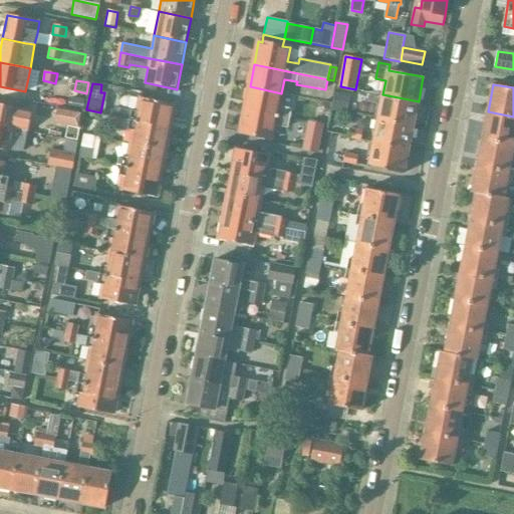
[(245,109),(290,118),(291,109),(279,107),(281,93),(250,86),(245,109)]
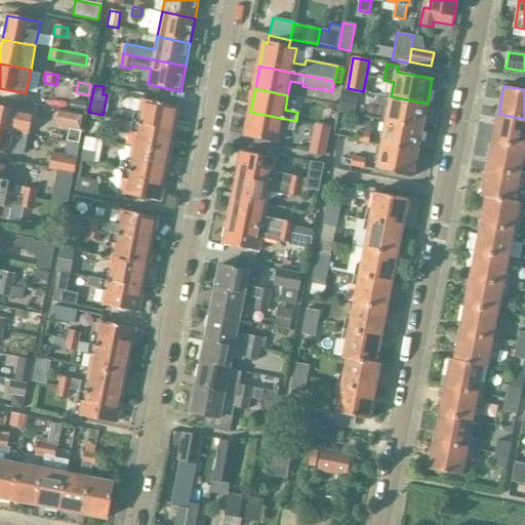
[(428,104),(391,96),(377,93),(376,104),(389,107),(387,121),(422,128),(428,104)]
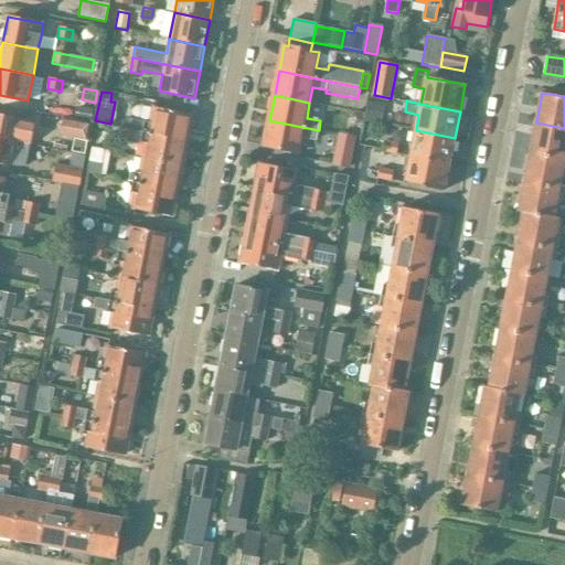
[(368,103),(364,120),(379,124),(382,105),(368,103)]
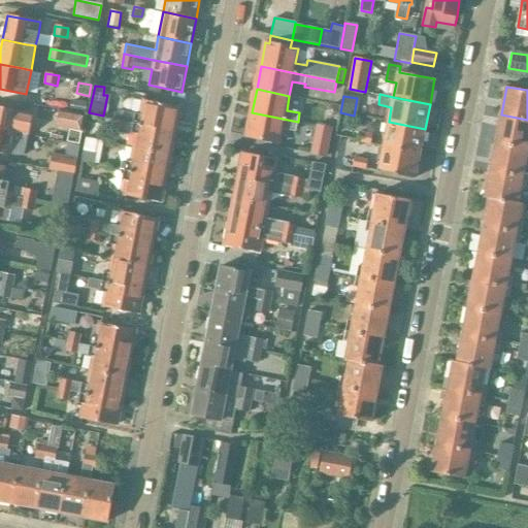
[(71,100),(69,111),(85,114),(86,114),(89,103),(71,100)]
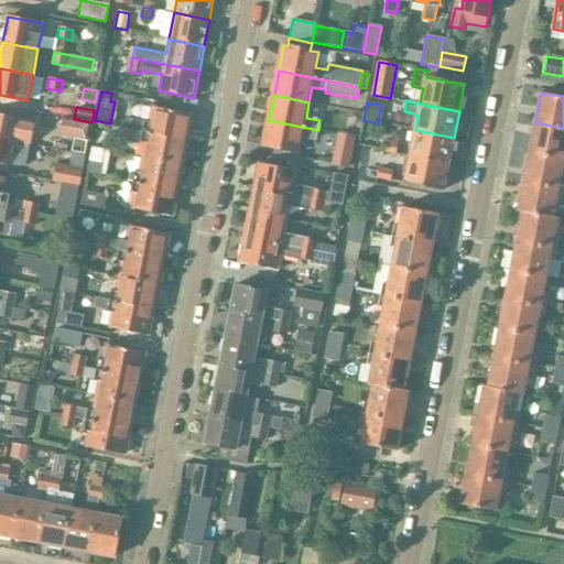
[(142,132),(185,140),(191,114),(154,107),(151,122),(133,119),(131,130),(133,130),(142,132)]
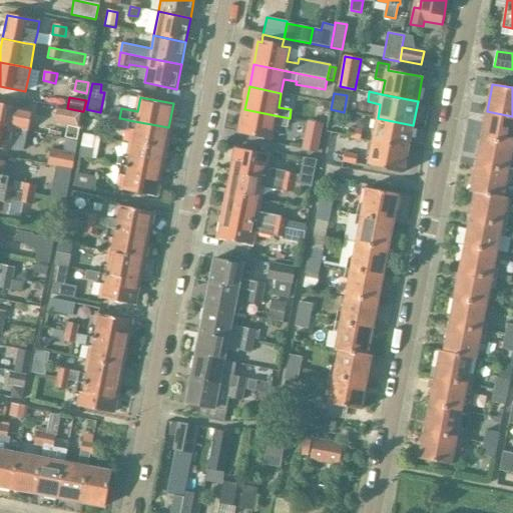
[(320,112),(325,112),(329,110),(330,102),(322,101),(318,103),(318,108),(320,112)]
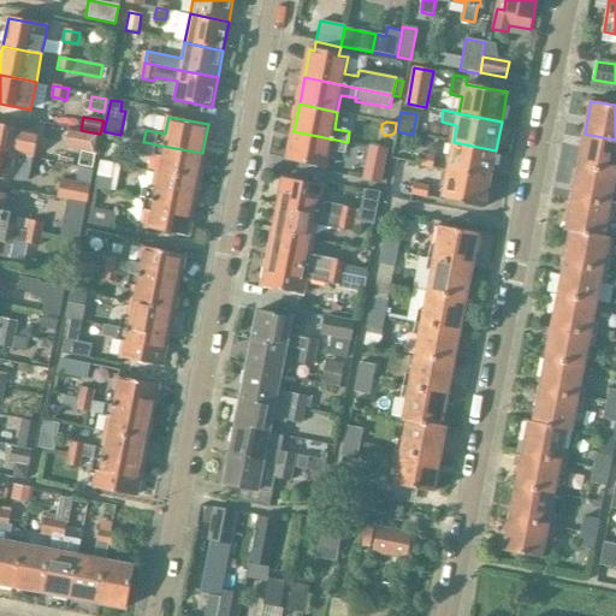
[(0,125),(0,150),(31,158),(36,132),(0,125)]
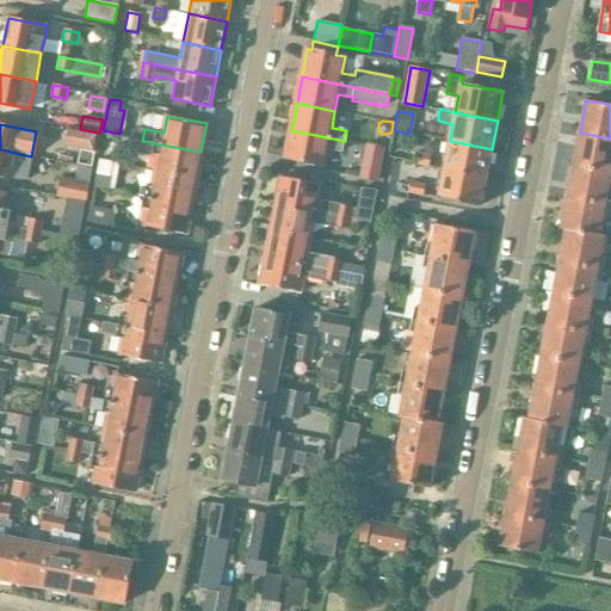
[(65,147),(94,153),(98,133),(80,129),(68,128),(65,147)]
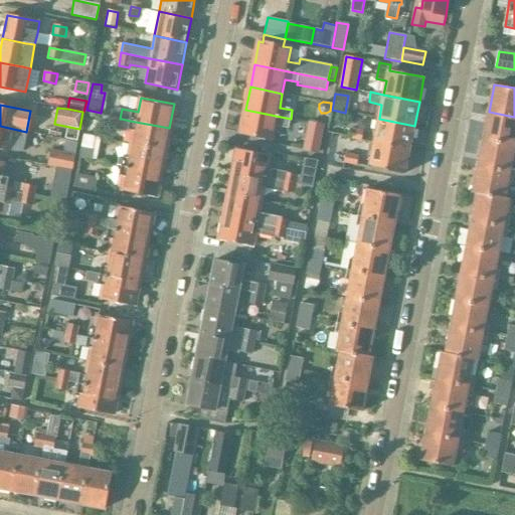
[(111,111),(109,117),(111,117),(120,119),(122,109),(116,108),(111,111)]
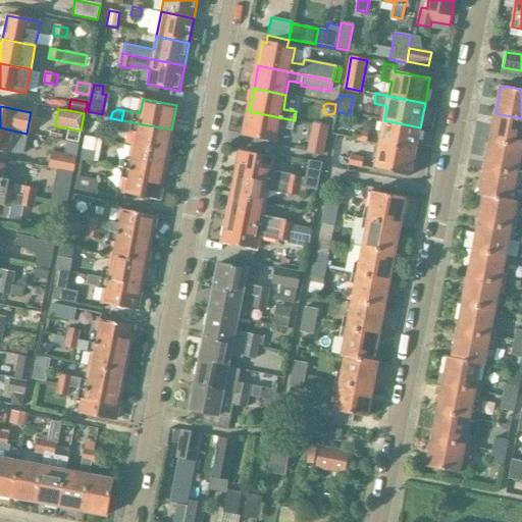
[(295,120),(249,111),(245,135),(276,141),(279,127),(293,129),(295,120)]
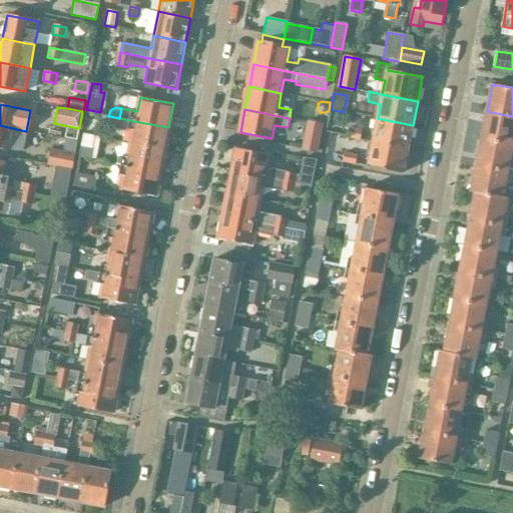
[(481,137),(512,143),(512,116),(487,111),(481,137)]
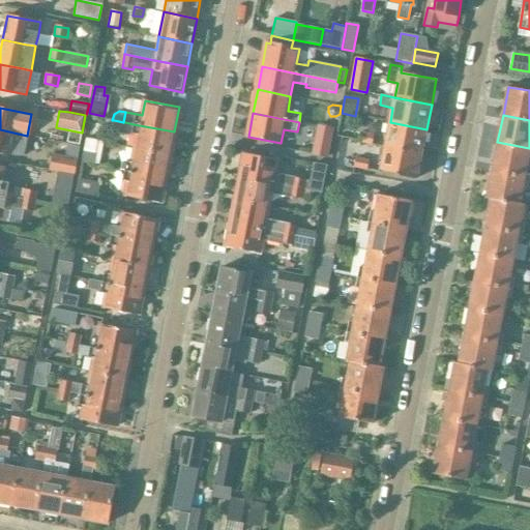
[(123,133),(125,122),(123,122),(114,120),(113,130),(123,133)]
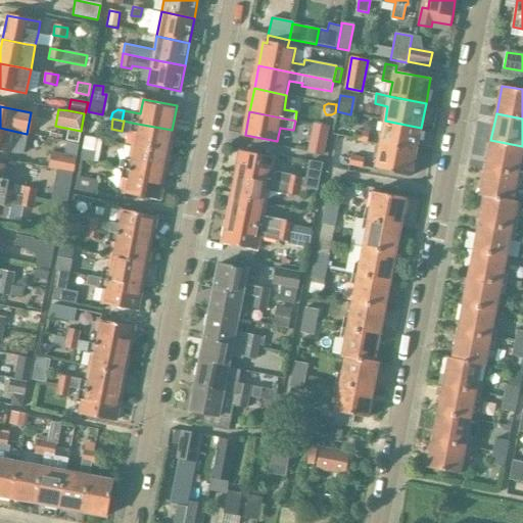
[(385,121),(380,145),(417,151),(421,128),(385,121)]
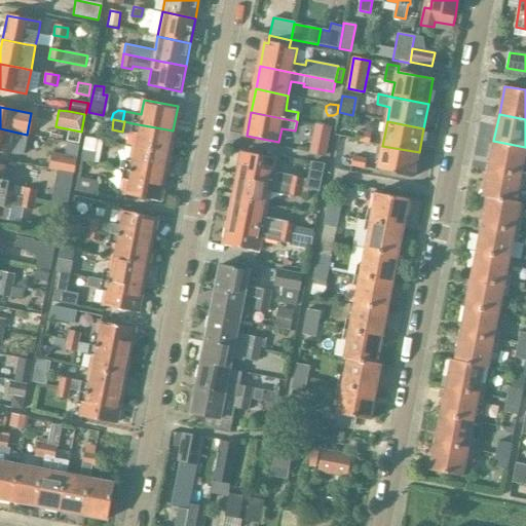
[(137,134),(134,148),(168,155),(173,130),(133,123),(130,133),(137,134)]
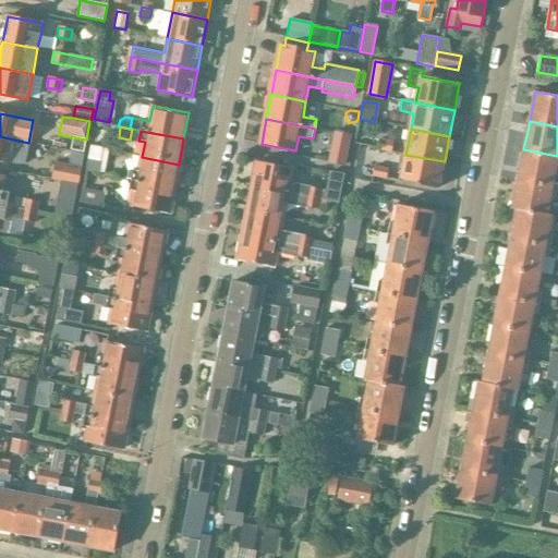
[(344,165),(350,135),(339,133),(334,162),(344,165)]
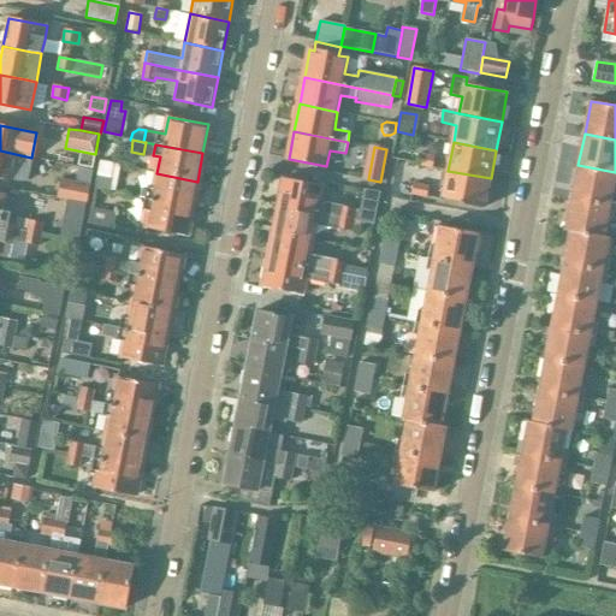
[(31,158),(0,150),(0,176),(21,181),(28,181),(31,158)]
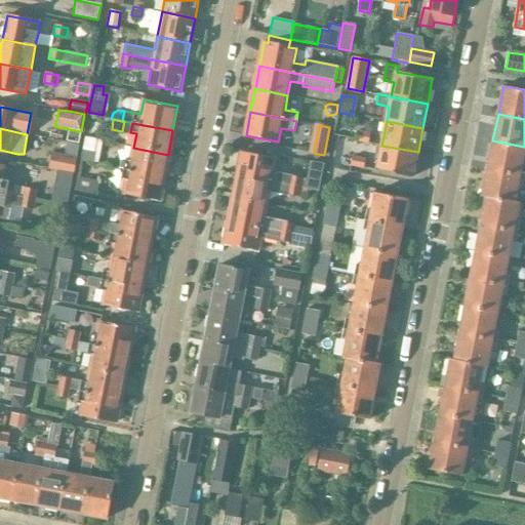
[(370,133),(358,131),(356,142),(368,144),(370,133)]
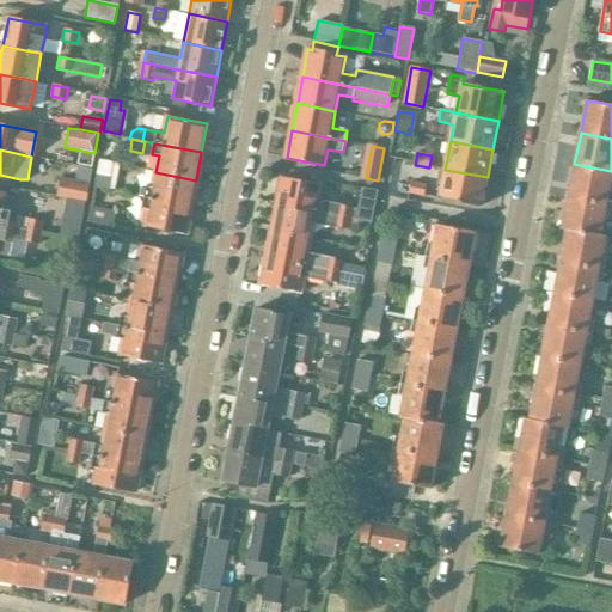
[(99,161),(93,188),(108,191),(112,164),(99,161)]
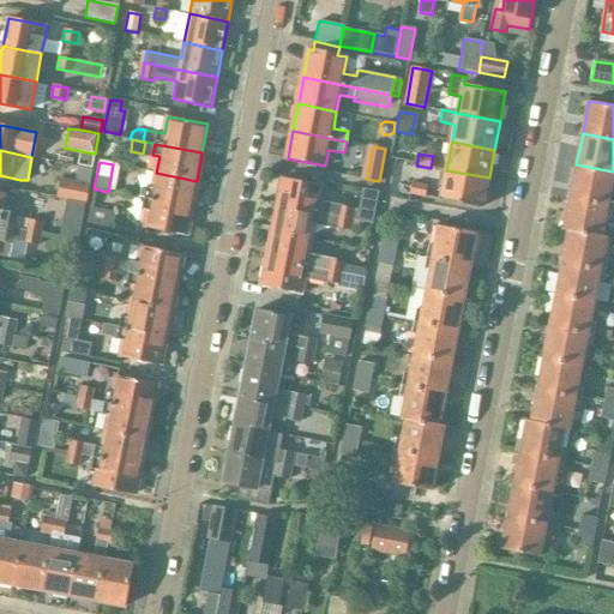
[(570,197),(609,204),(613,176),(613,172),(576,164),(570,197)]
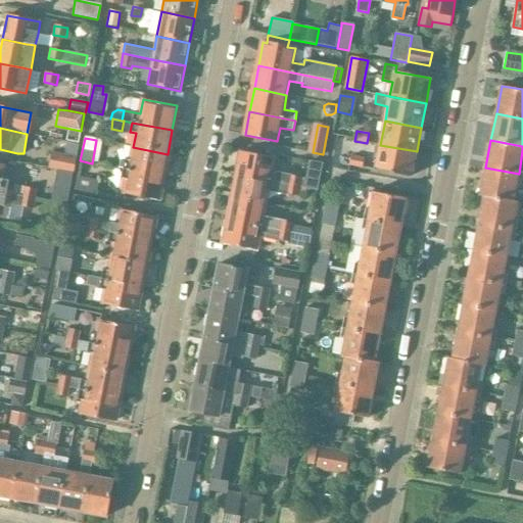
[(69,142),(66,155),(77,156),(80,145),(69,142)]
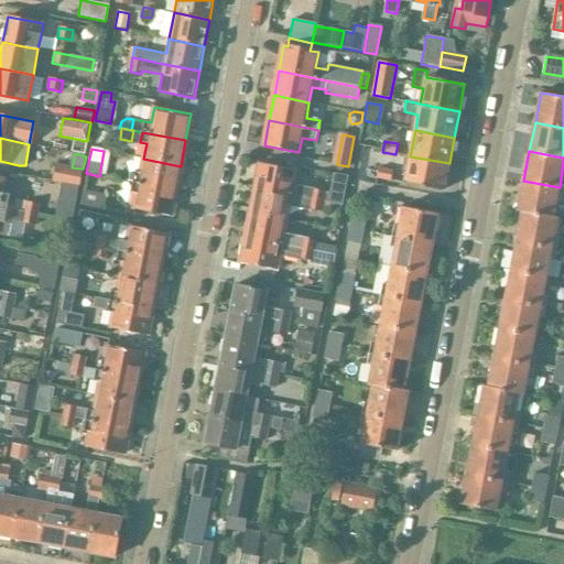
[(444,191),(449,163),(410,156),(405,183),(444,191)]
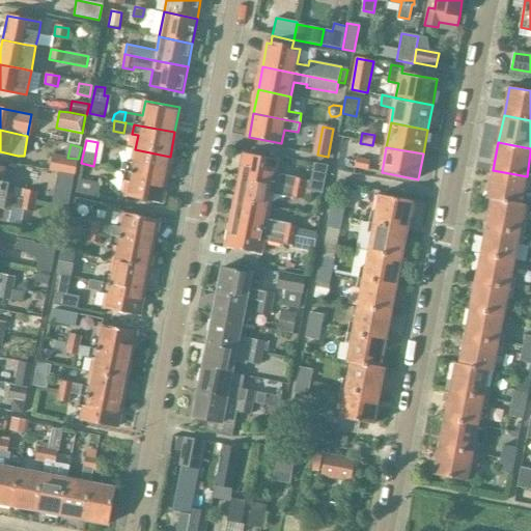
[(170,157),(135,149),(133,163),(127,162),(124,172),(166,179),(170,157)]
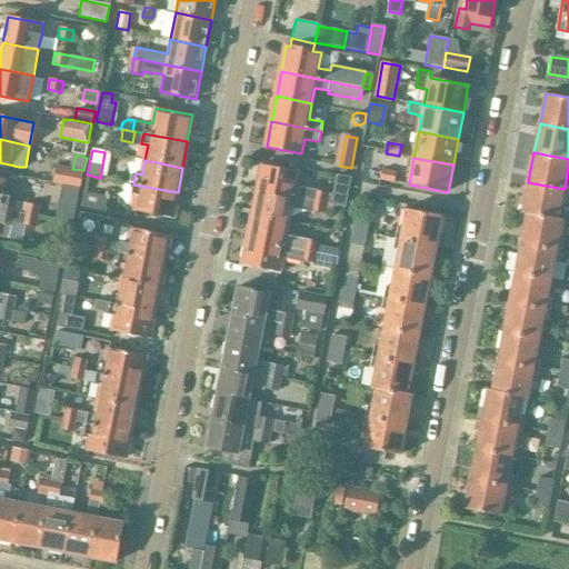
[(263,165),(258,189),(326,202),(327,192),(297,187),(299,171),(263,165)]
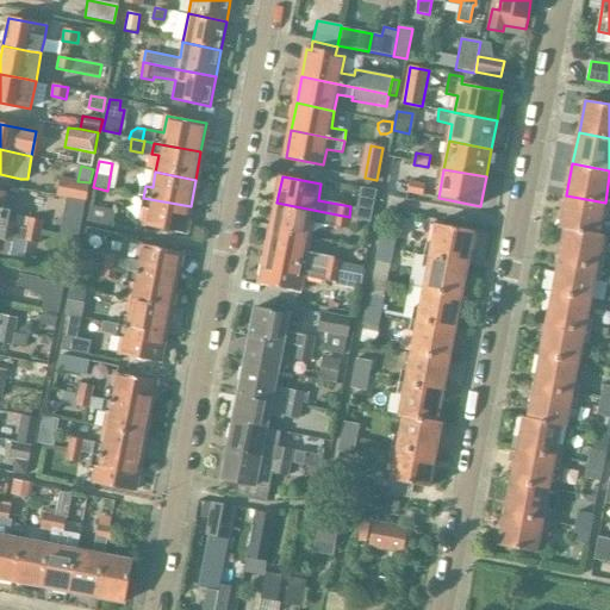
[(78,181),(60,178),(56,197),(67,199),(85,203),(86,203),(89,182),(78,181)]
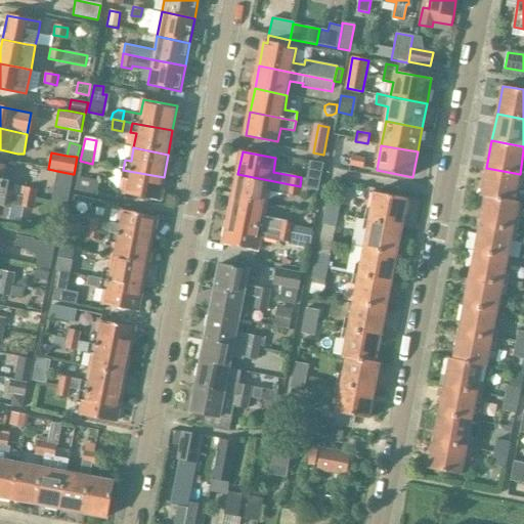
[(362,170),(364,159),(352,156),(349,167),(362,170)]
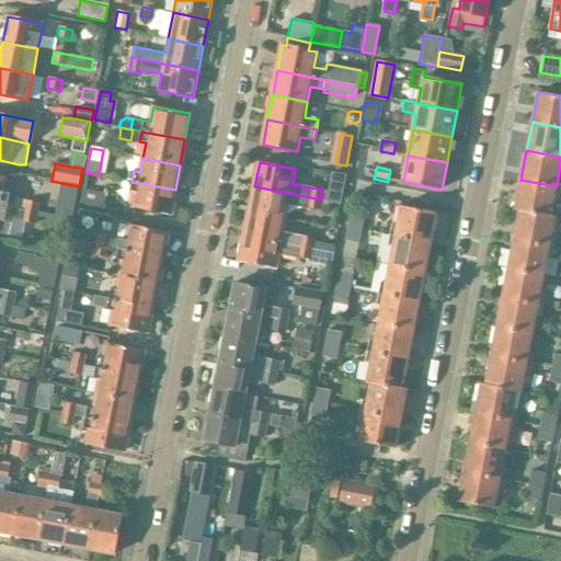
[(0,206),(13,209),(16,193),(1,191),(3,180),(0,179),(0,206)]
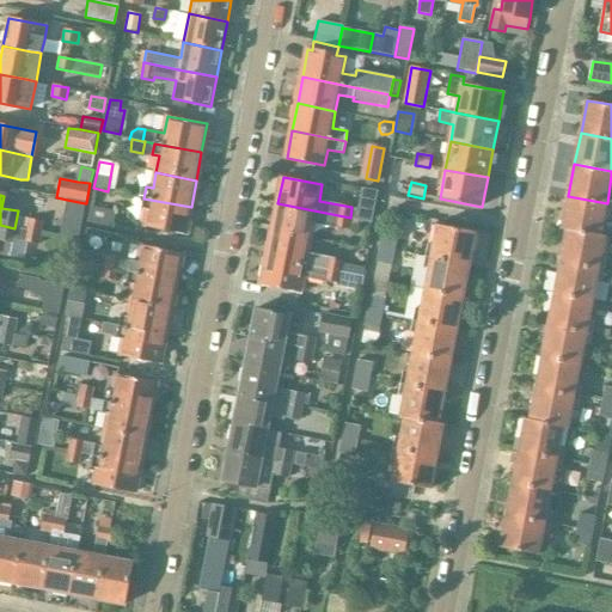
[(562,228),(600,236),(607,203),(568,196),(562,228)]
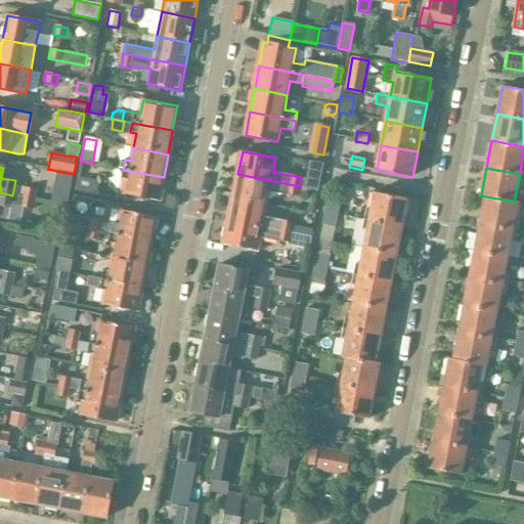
[(159,202),(164,177),(123,170),(122,179),(127,180),(124,194),(159,202)]
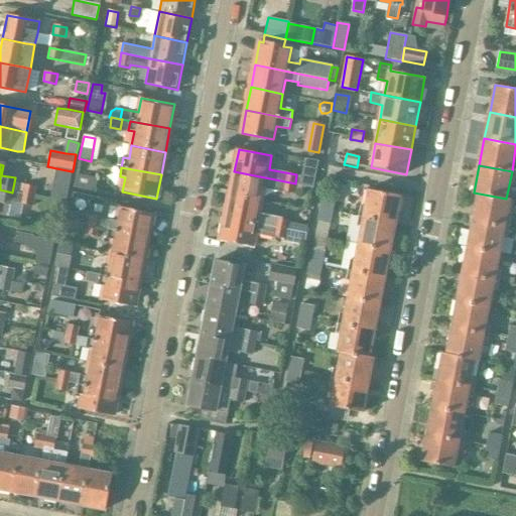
[(56,168),(53,181),(69,184),(72,171),(56,168)]
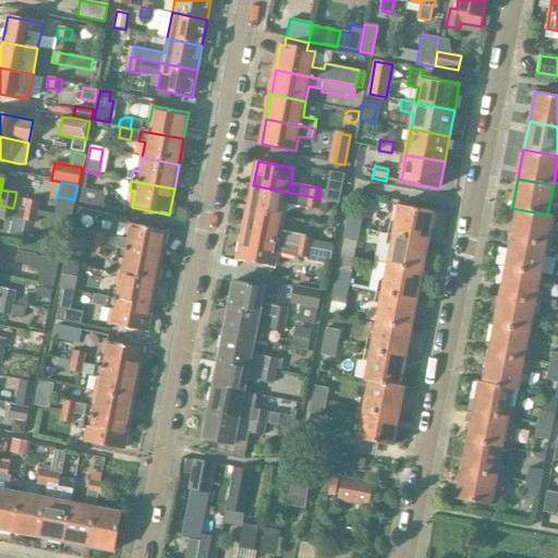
[(317,208),(319,198),(253,185),(249,210),(284,217),(287,203),(317,208)]
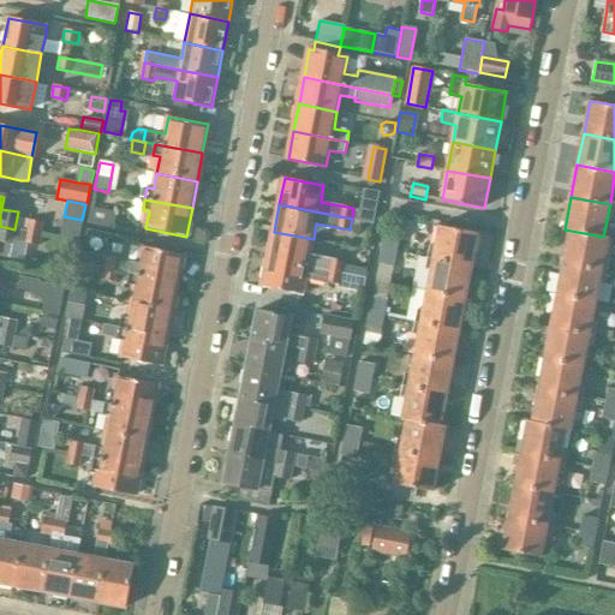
[(353,208),(352,219),(362,221),(372,222),(375,213),(353,208)]
